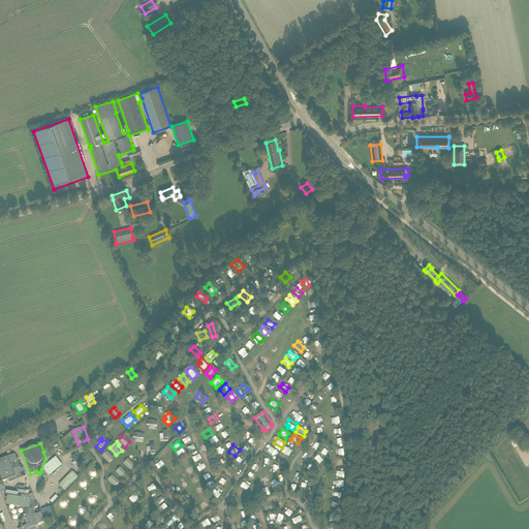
[(289,456),(292,450),(285,446),(282,452),(289,456)]
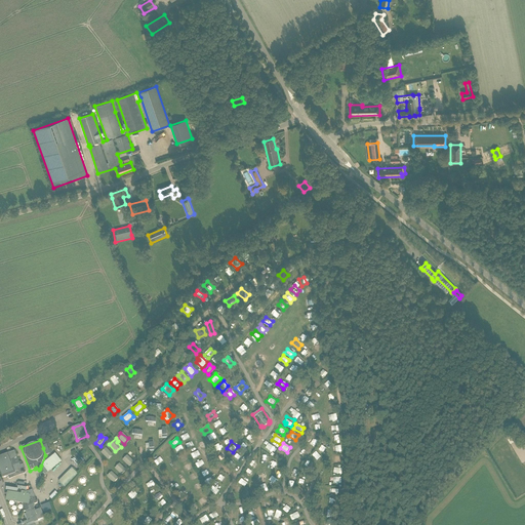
[(270,444),(267,448),(274,452),(276,448),(270,444)]
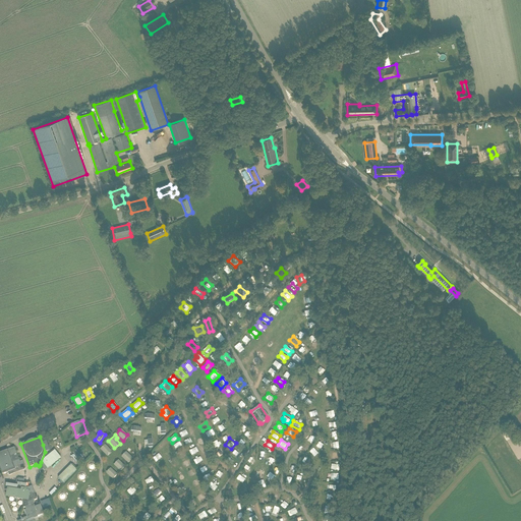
[(99,449),(106,456),(111,451),(105,444),(99,449)]
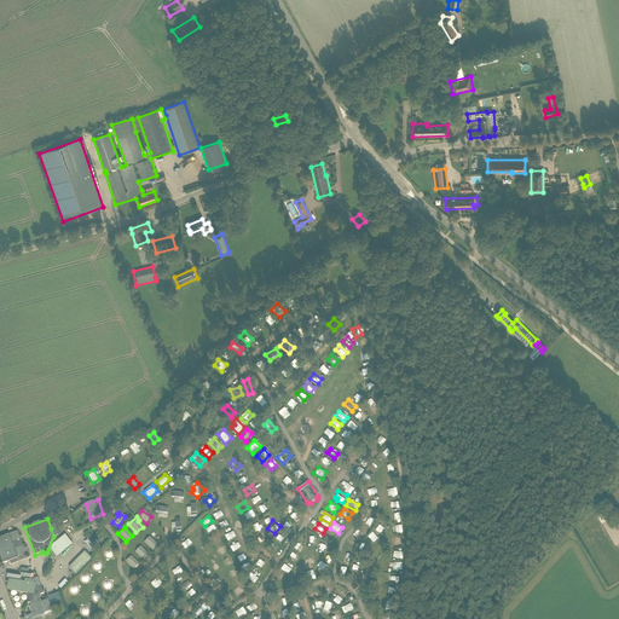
[(0,538),(0,556),(3,563),(9,561),(11,566),(29,559),(30,557),(30,556),(29,555),(28,548),(24,549),(17,532),(0,538)]
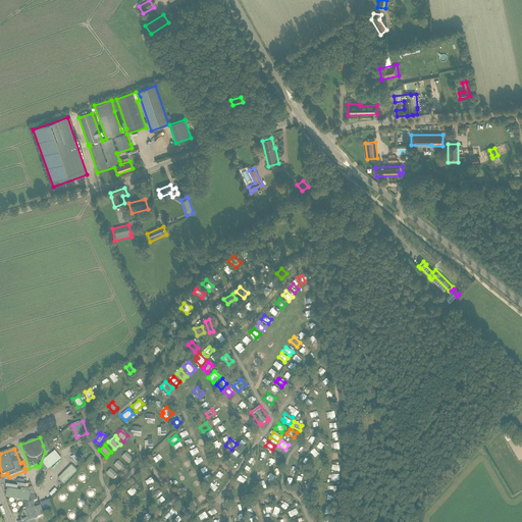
[(191,457),(198,454),(196,449),(189,453),(191,457)]
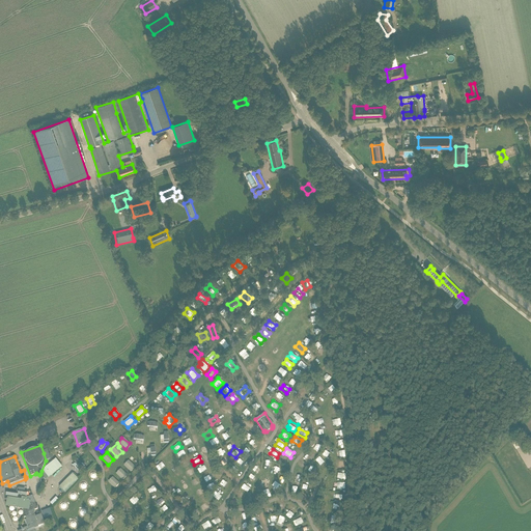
[(315,462),(322,467),(325,462),(318,457),(315,462)]
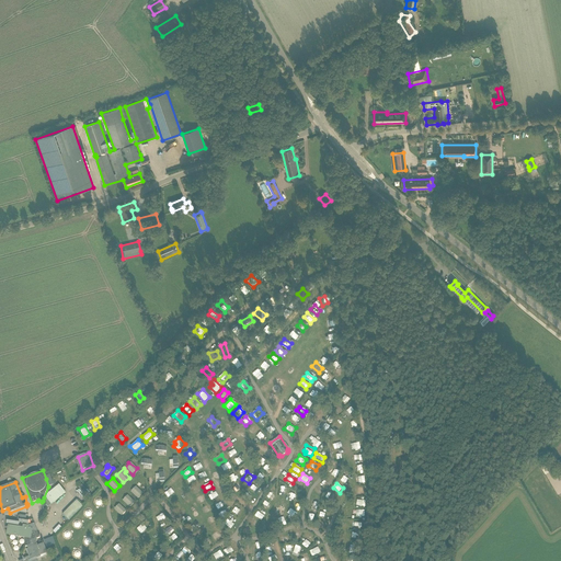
[(79,488),(89,499),(91,496),(81,485),(79,488)]
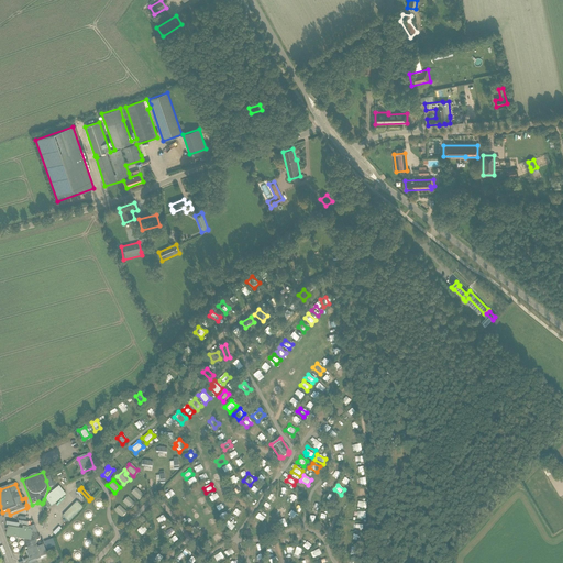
[(52,506),(65,496),(58,488),(45,498),(52,506)]
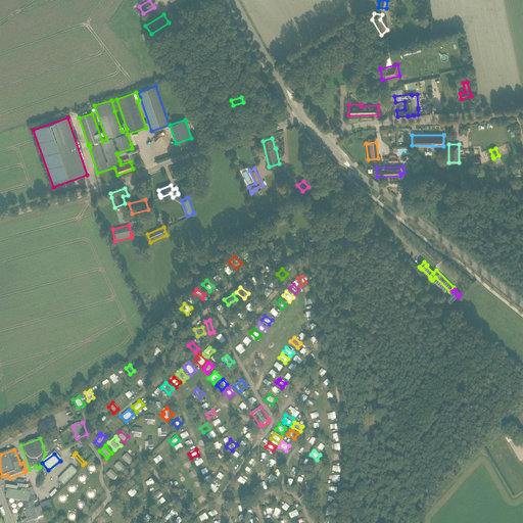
[(121,459),(128,465),(133,460),(126,454),(121,459)]
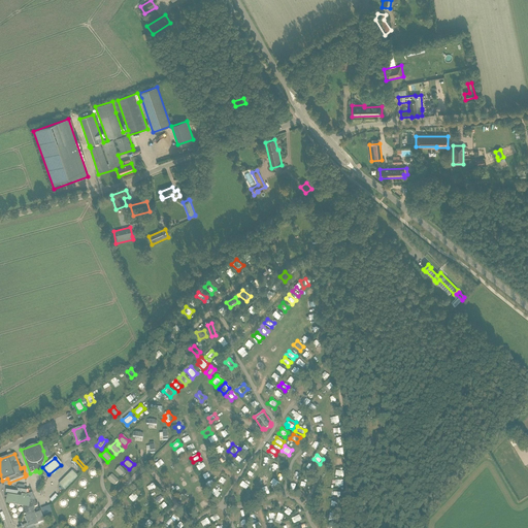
[(158,469),(163,464),(160,460),(154,465),(158,469)]
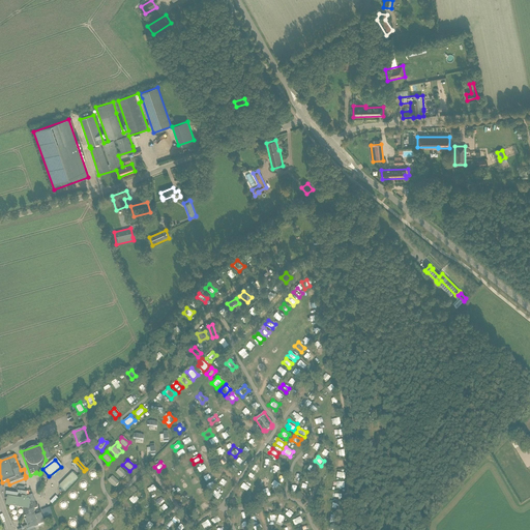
[(114,472),(121,479),(126,474),(119,467),(114,472)]
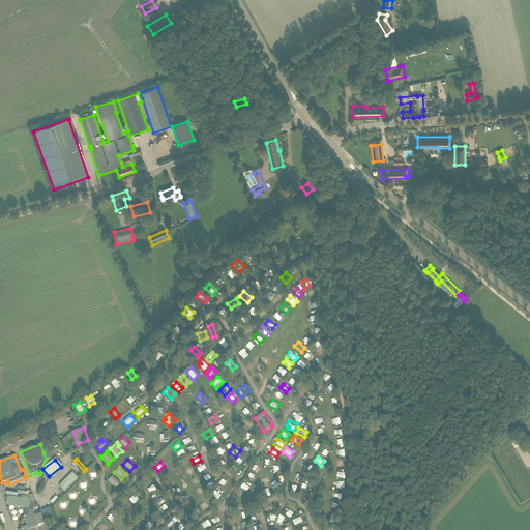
[(186,470),(189,475),(195,472),(190,467),(186,470)]
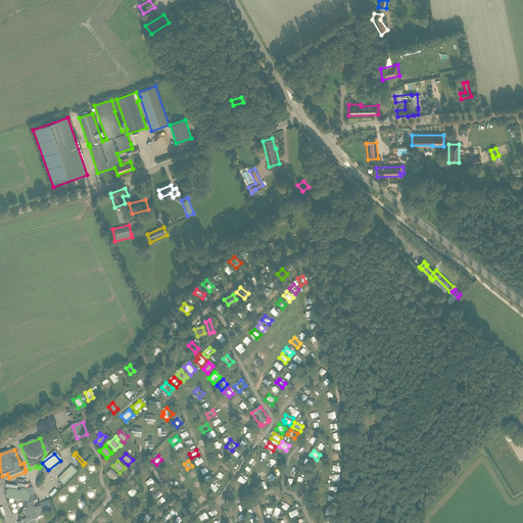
[(69,472),(66,475),(72,480),(78,473),(72,467),(68,470),(69,472)]
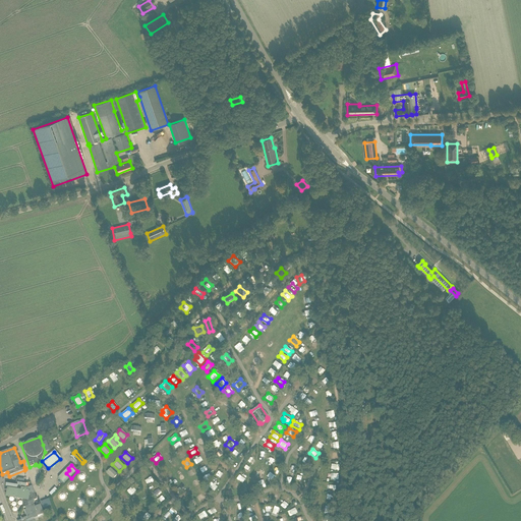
[(205,465),(198,469),(201,473),(208,469),(205,465)]
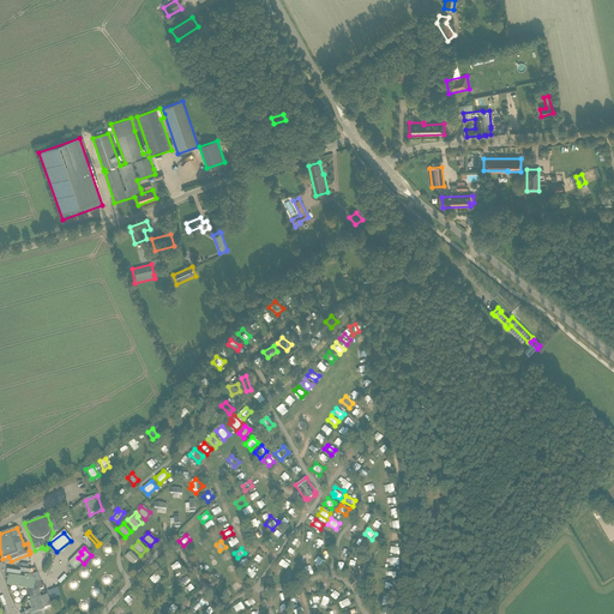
[(124,557),(132,565),(137,559),(128,552),(124,557)]
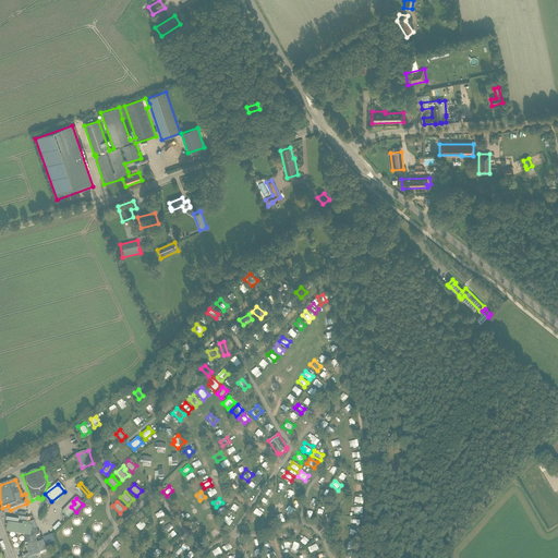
[(222,514),(228,508),(223,505),(218,511),(222,514)]
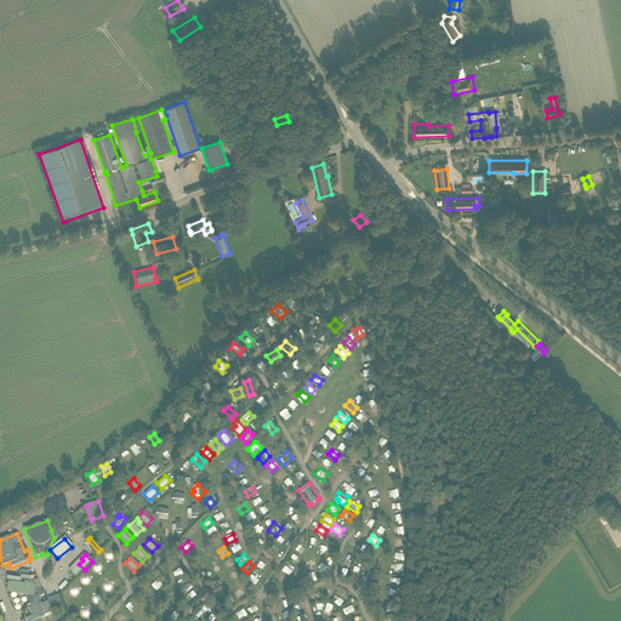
[(318,570),(325,575),(329,569),(322,564),(318,570)]
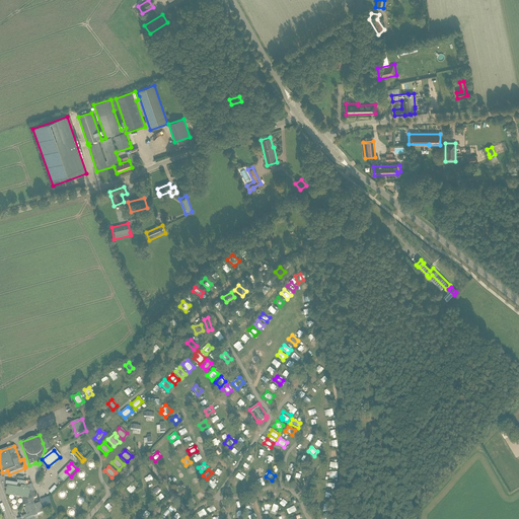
[(6,479),(5,489),(6,489),(6,491),(7,491),(6,495),(9,495),(20,497),(21,497),(21,498),(21,499),(22,499),(22,500),(22,501),(22,502),(22,503),(22,504),(22,505),(22,506),(25,506),(26,508),(24,509),(25,513),(26,514),(26,515),(21,517),(21,516),(20,516),(21,518),(26,518),(33,516),(32,514),(31,513),(31,512),(33,513),(36,512),(38,515),(44,513),(41,504),(34,506),(32,500),(36,498),(31,485),(26,487),(26,486),(26,482),(23,480),(23,478),(16,477),(16,482),(6,479)]
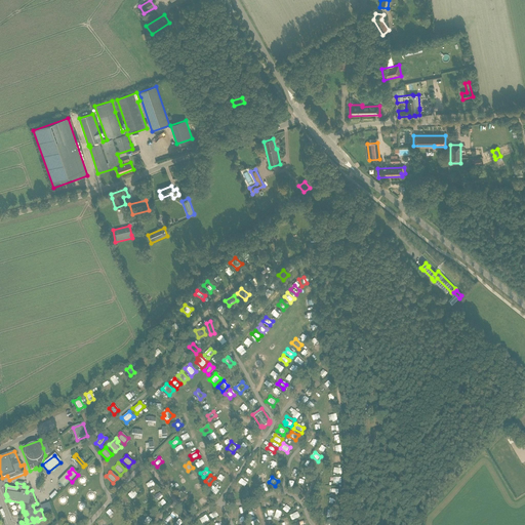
[(72,484),(67,488),(70,492),(75,489),(72,484)]
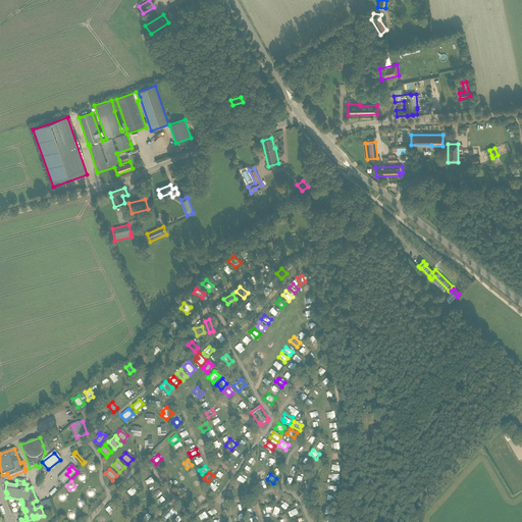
[(212,483),(208,487),(214,492),(217,488),(212,483)]
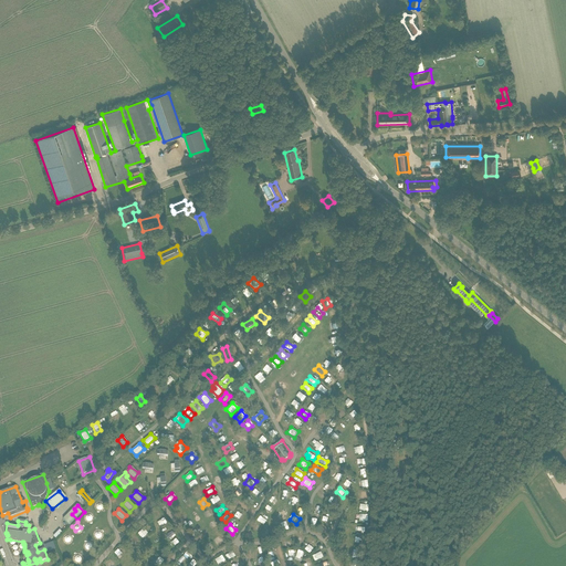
[(55,540),(62,533),(59,530),(52,536),(55,540)]
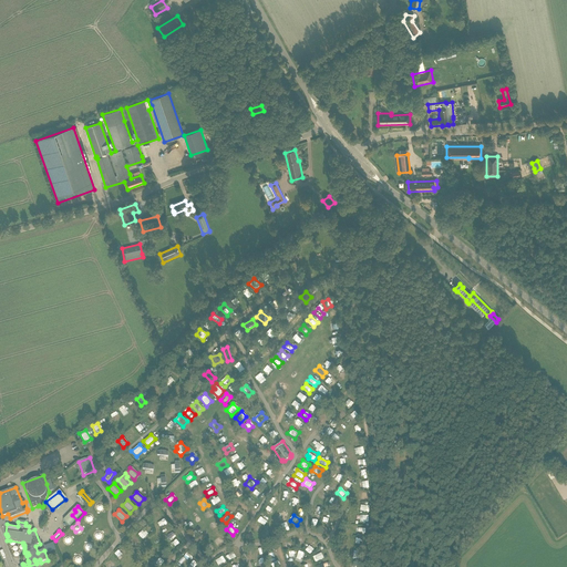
[(66,533),(63,537),(68,542),(72,537),(66,533)]
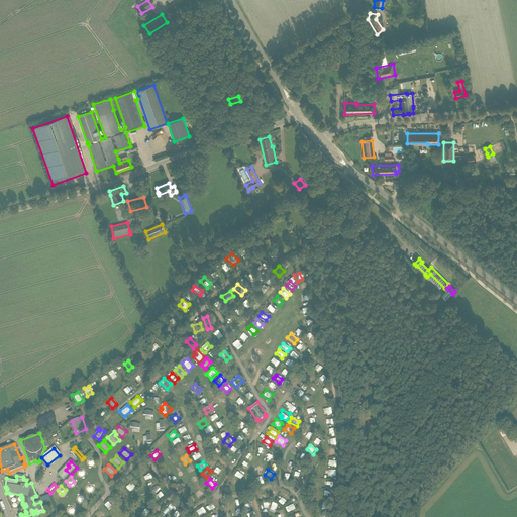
[(91,487),(86,491),(90,495),(95,491),(91,487)]
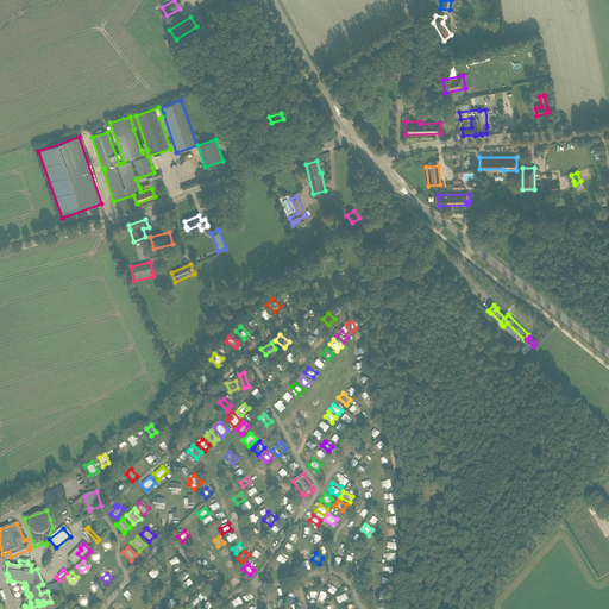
[(46,586),(51,595),(61,591),(56,583),(46,586)]
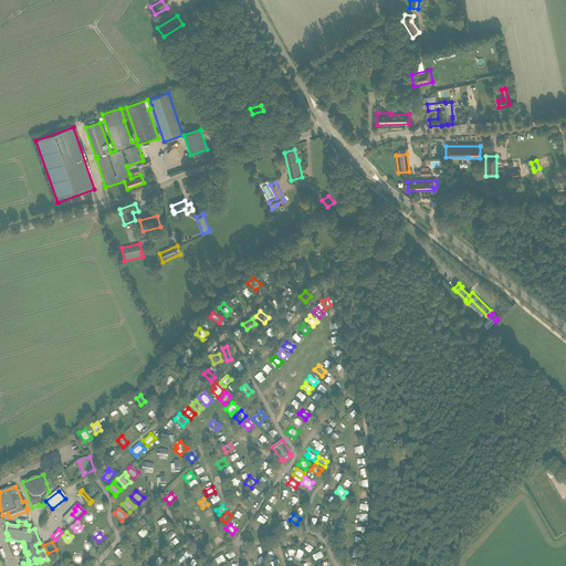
[(205,545),(208,553),(213,549),(209,542),(205,545)]
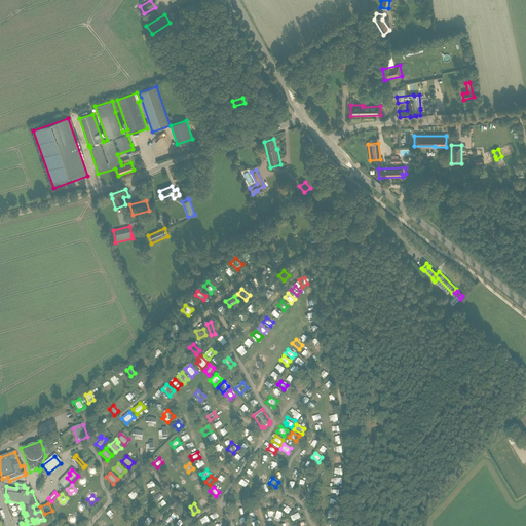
[(287,505),(283,511),(287,515),(291,511),(287,505)]
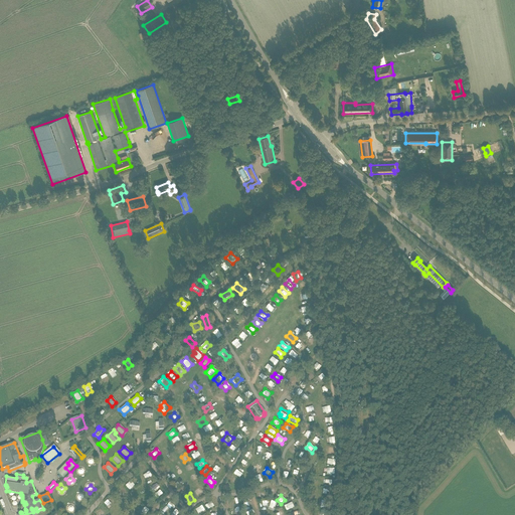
[(204,506),(207,510),(213,506),(211,502),(204,506)]
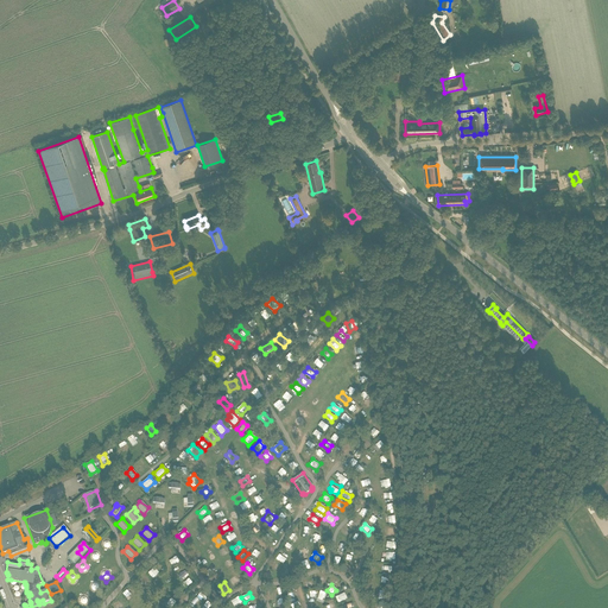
[(344,593),(335,597),(337,603),(347,599),(344,593)]
